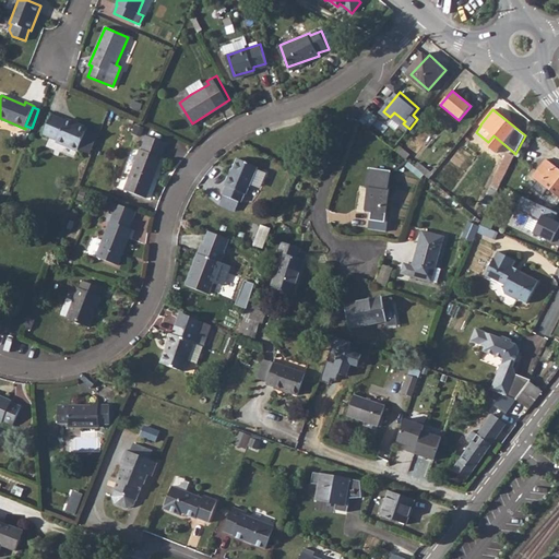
[(57,142),(79,151),(80,149),(86,130),(87,129),(66,120),(66,121),(51,116),(44,134),(58,141),(57,142)]
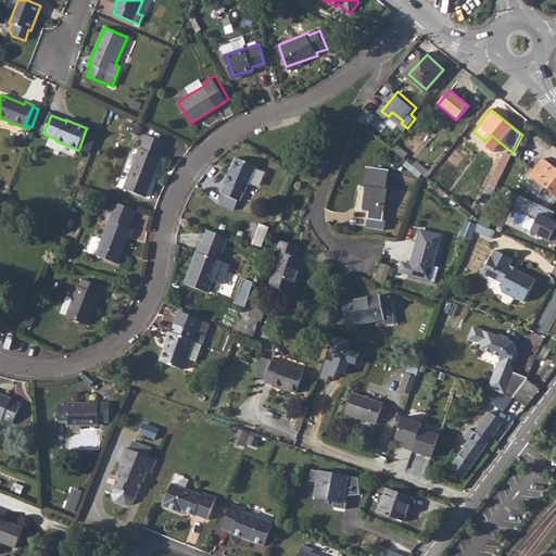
[(142,128),(135,125),(133,133),(140,136),(142,128)]
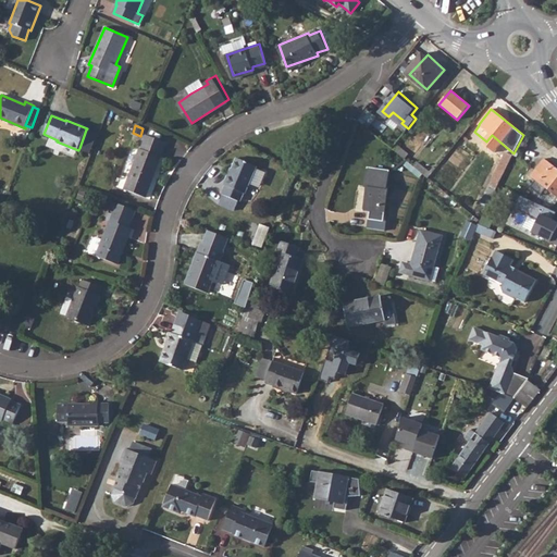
[(98,135),(86,130),(79,148),(91,152),(98,135)]
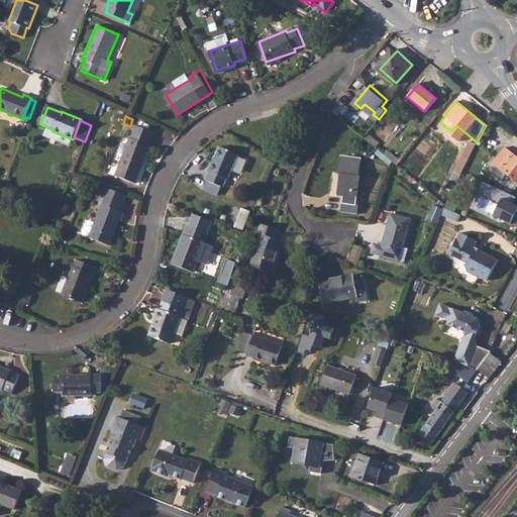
[(115,176),(135,184),(149,145),(148,145),(153,132),(135,125),(130,138),(129,138),(115,176)]
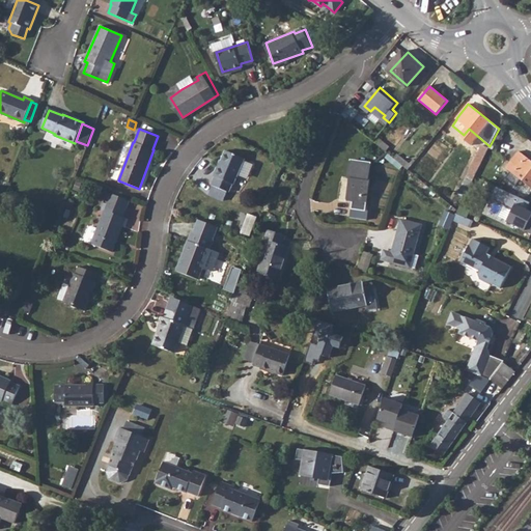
[(287,129),(279,130),(279,137),(288,136),(287,129)]
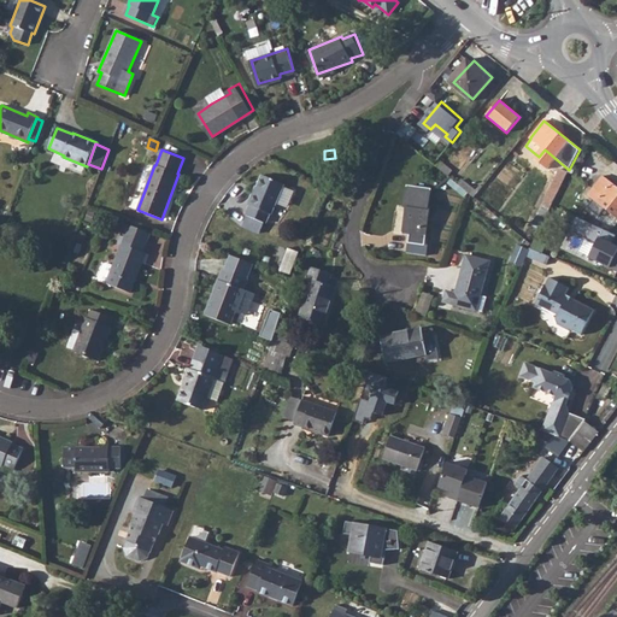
[(559,195),(568,171),(558,168),(550,192),(559,195)]
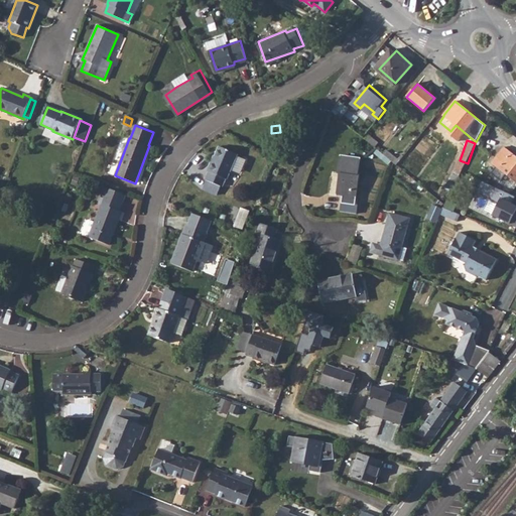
[(227,176),(237,150),(218,142),(211,159),(209,159),(206,168),(209,169),(202,185),(218,192),(221,183),(222,183),(226,175),(227,176)]
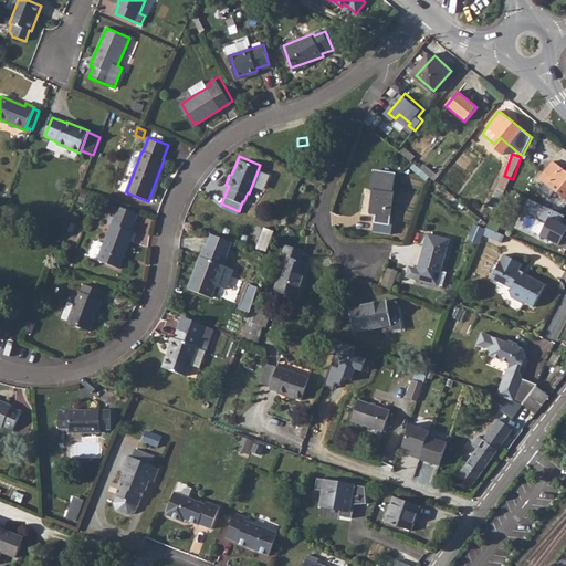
[(541,177),(565,197),(565,166),(555,158),(541,177)]
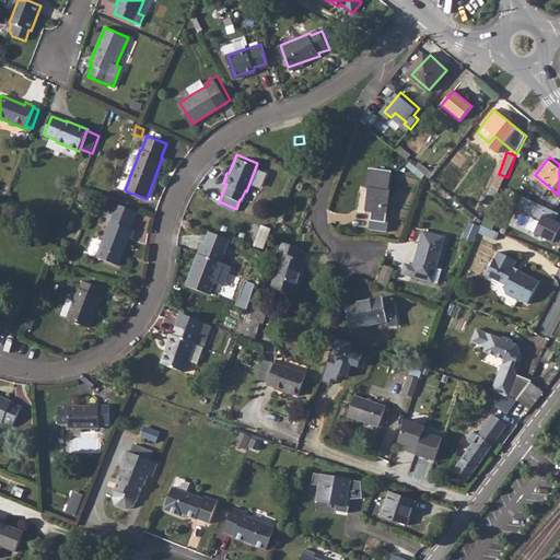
[(527,167),(518,162),(510,178),(518,183),(527,167)]
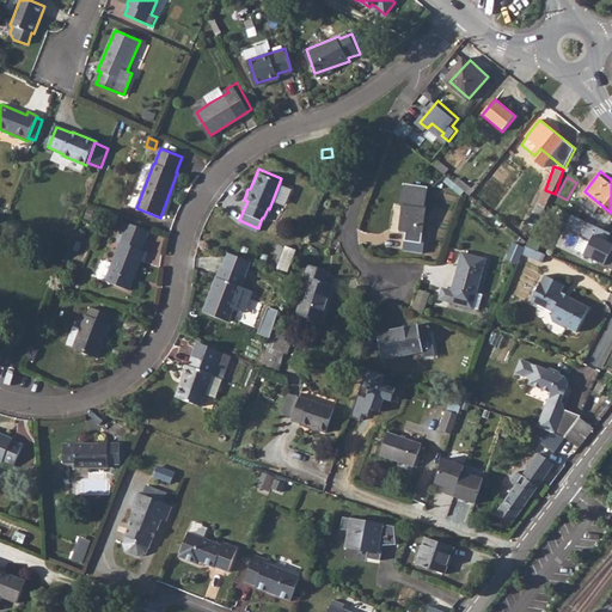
[(403,218),(426,225),(428,204),(426,202),(428,183),(405,179),(403,201),(405,201),(403,218)]
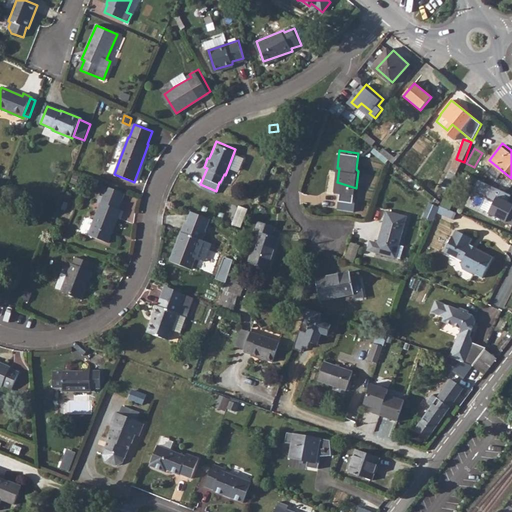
[(353,205),(356,188),(337,182),(336,189),(342,190),(340,204),(353,205)]
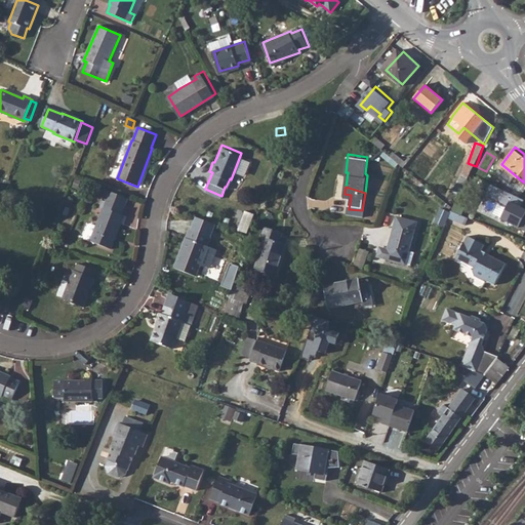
[(524,197),(524,195),(510,188),(506,195),(512,198),(502,214),(524,226),(524,203),(522,202),(524,197)]
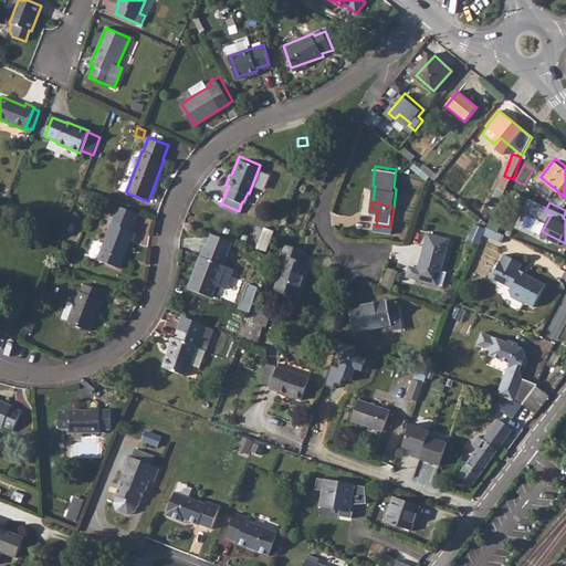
[(129,230),(137,212),(118,205),(111,221),(114,223),(107,241),(101,239),(98,240),(93,252),(94,255),(101,258),(118,266),(129,239),(132,240),(134,232),(129,230)]
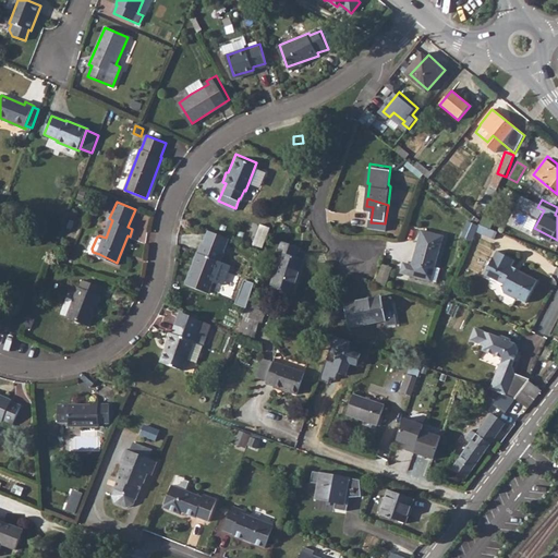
[(270,228),(259,225),(252,244),(263,249),(270,228)]
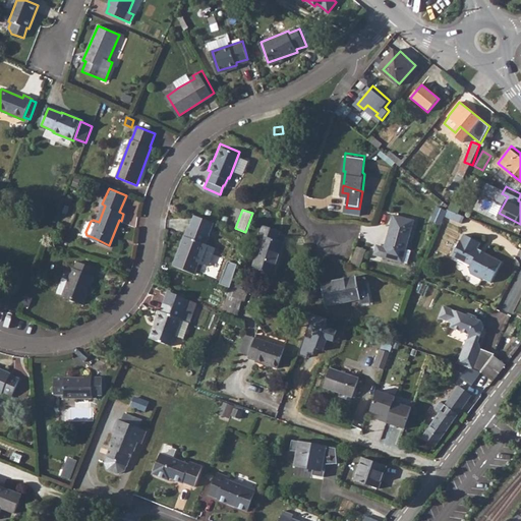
[(459,224),(464,216),(447,210),(444,218),(459,224)]
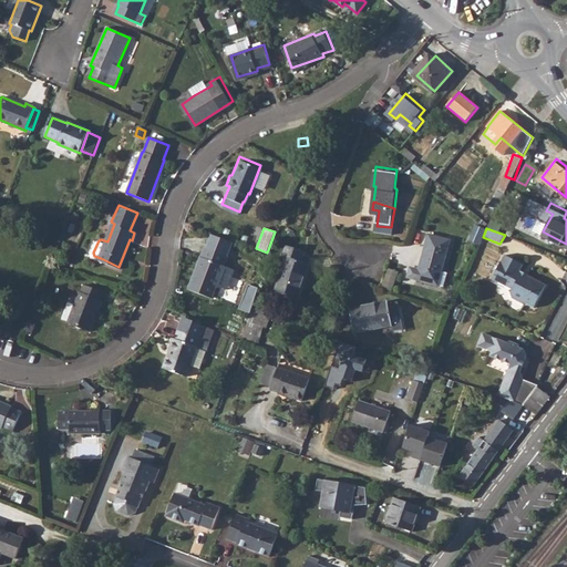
[(439,280),(453,240),(432,233),(421,265),(415,263),(412,265),(410,269),(418,272),(439,280)]
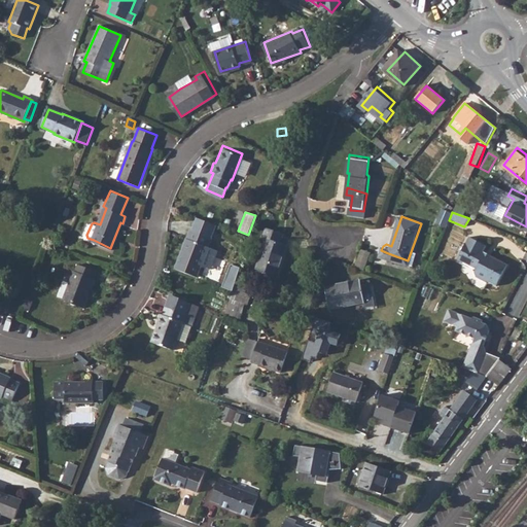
[(266,240),(256,269),(277,276),(286,246),(280,244),(283,234),(266,229),(262,239),(266,240)]
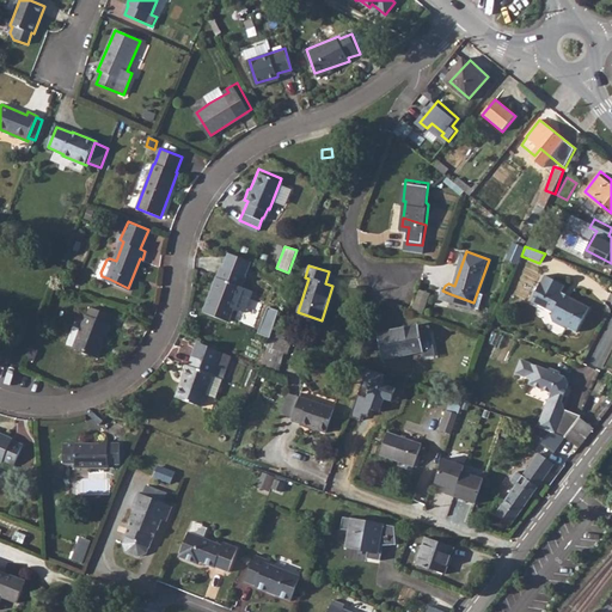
[(203,313),(228,323),(246,276),(221,267),(203,313)]
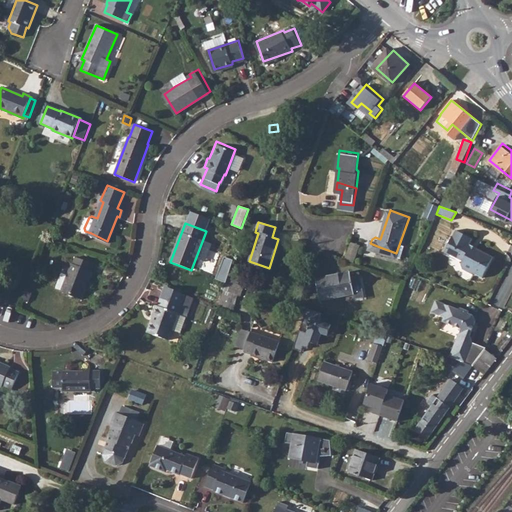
[(468,246),(472,239),(462,236),(454,230),(445,246),(443,254),(448,258),(447,262),(450,265),(454,268),(461,271),(471,274),(473,273),(481,277),(484,267),(492,258),(468,246)]
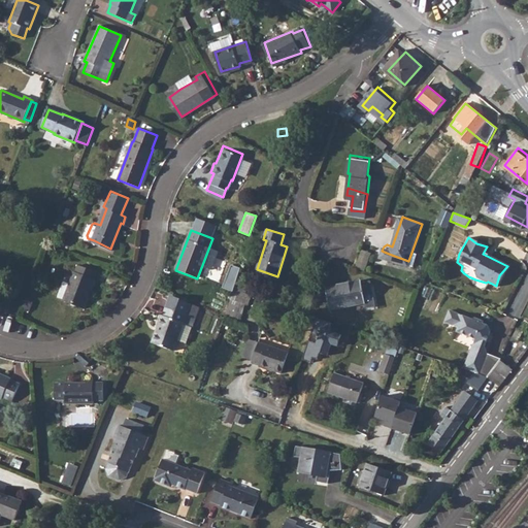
[(357,267),(366,270),(371,253),(362,250),(357,267)]
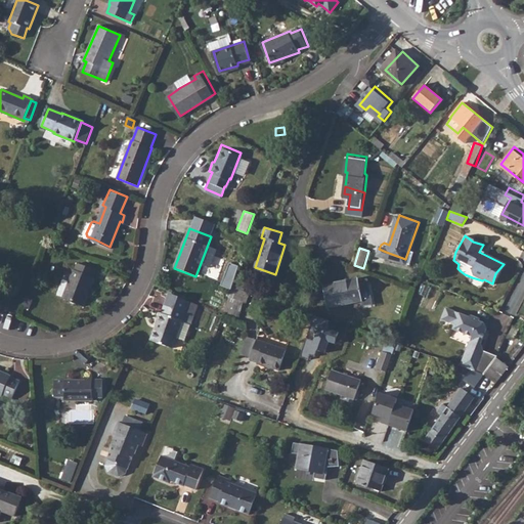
[(62,297),(62,299),(83,307),(94,277),(93,277),(96,270),(78,263),(75,270),(74,270),(69,281),(62,297)]
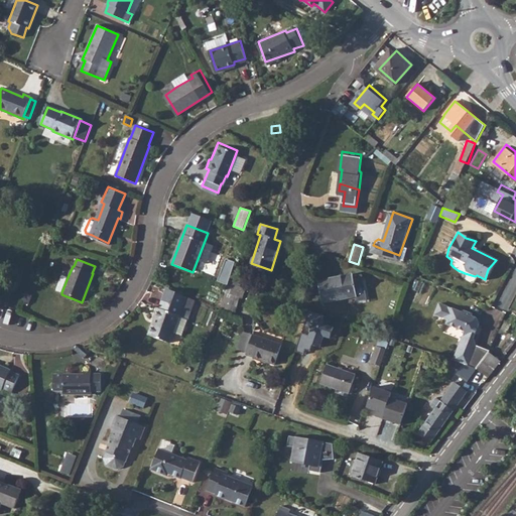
[(358,293),(356,271),(320,274),(323,296),(358,293)]
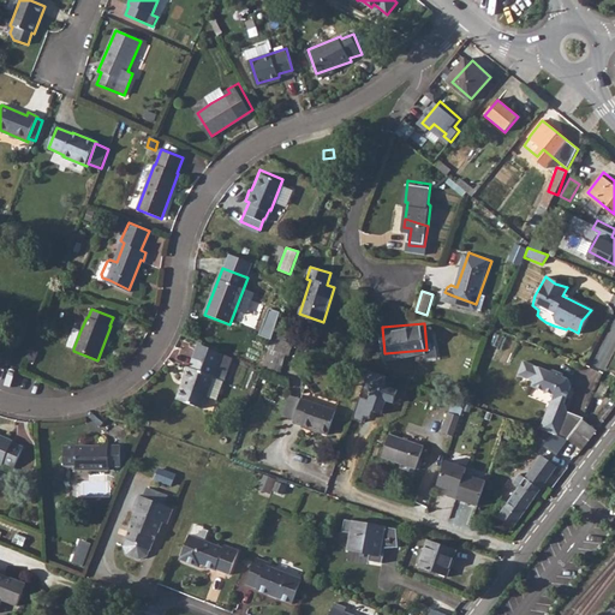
[(81,330),(75,328),(67,346),(73,348),(81,330)]
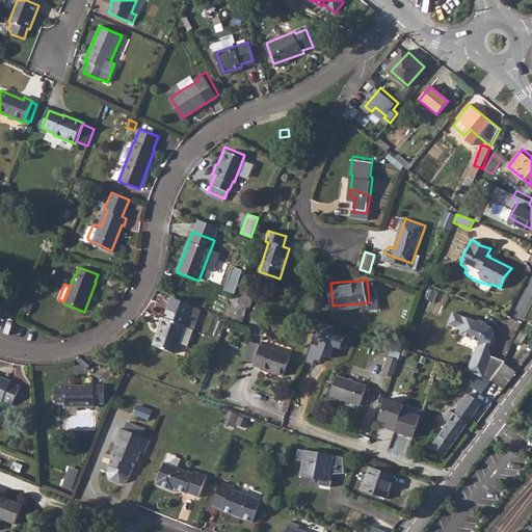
[(250,308),(254,298),(236,292),(228,317),(242,321),(246,307),(250,308)]
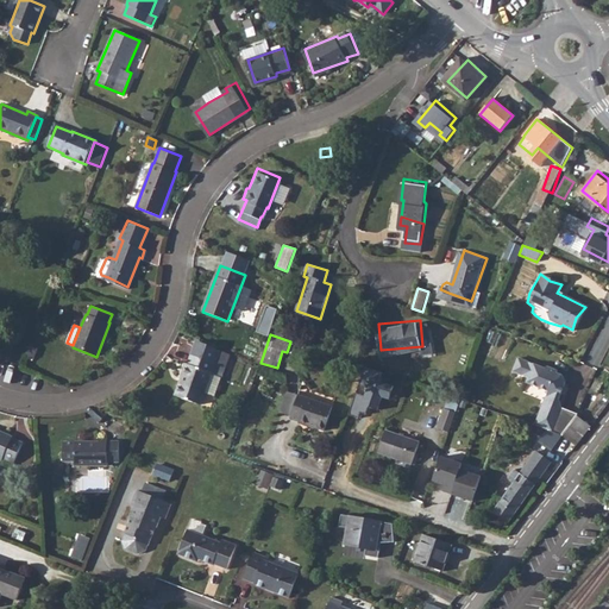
[(37,349),(30,346),(26,356),(33,358),(37,349)]
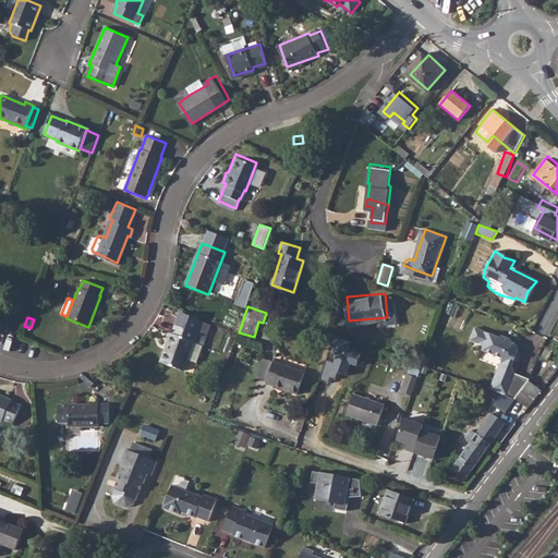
[(160,360),(183,368),(197,331),(177,323),(169,337),(160,360)]
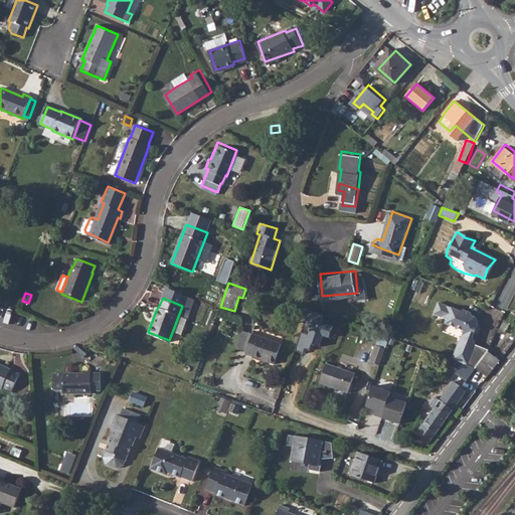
[(463,330),(474,335),(477,323),(476,319),(468,316),(469,313),(461,310),(460,312),(437,302),(432,315),(445,319),(444,325),(462,332),(463,330)]
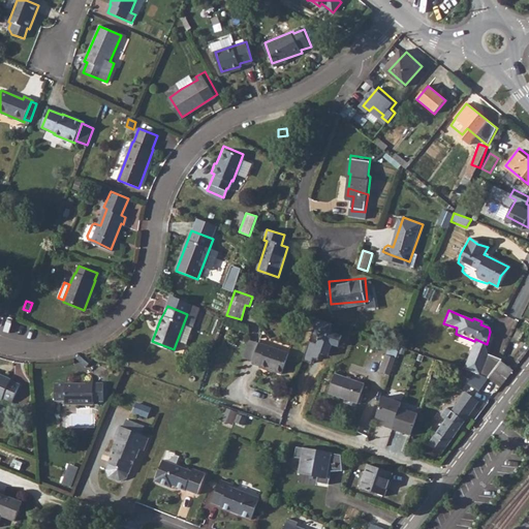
[(486,379),(494,367),(500,360),(487,354),(485,348),(487,344),(475,339),(474,341),(463,368),(486,379)]
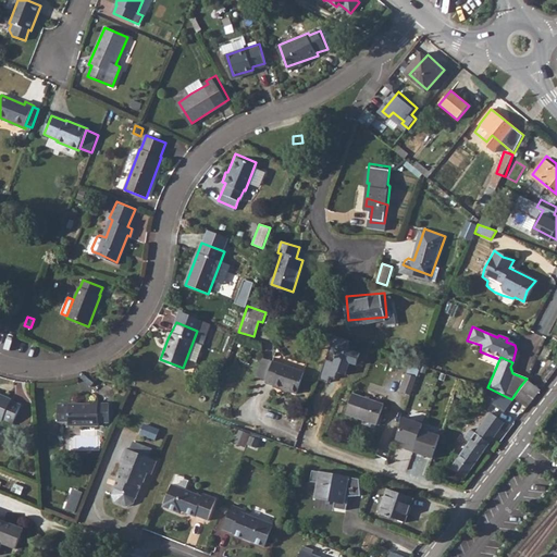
[(267,380),(273,362),(263,359),(257,376),(267,380)]
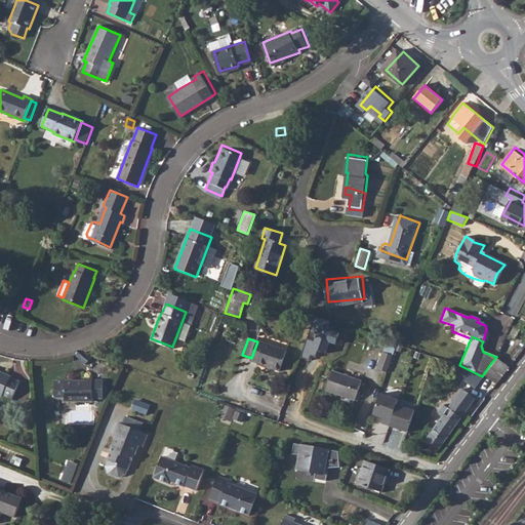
[(280,371),(287,351),(257,340),(257,341),(251,358),(250,361),(257,363),(257,365),(265,367),(266,366),(280,371)]
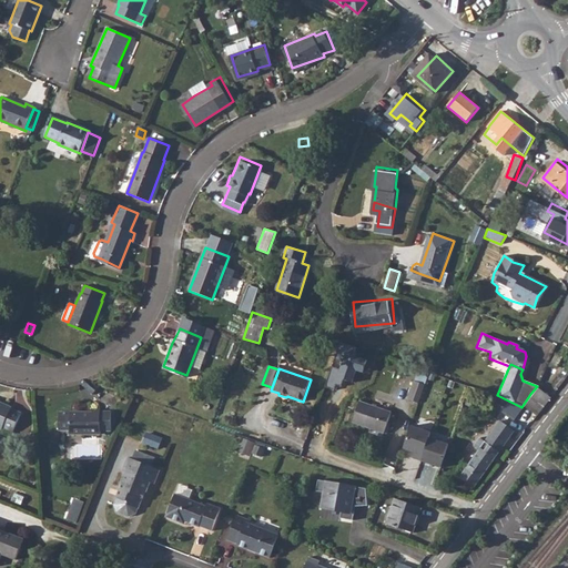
[(419,381),(414,377),(406,399),(412,403),(418,404),(426,382),(419,381)]
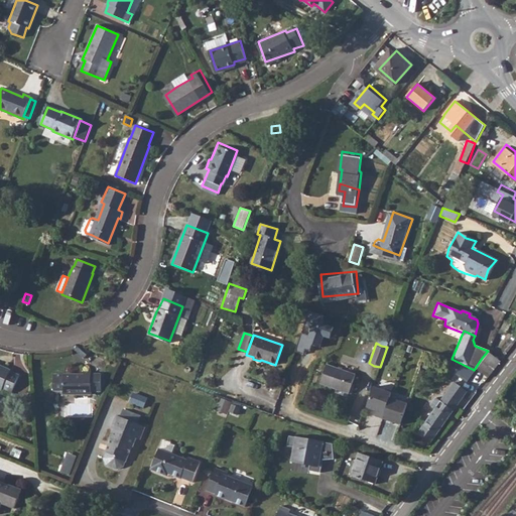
[(488,378),(499,362),(488,351),(482,358),(474,370),(488,378)]
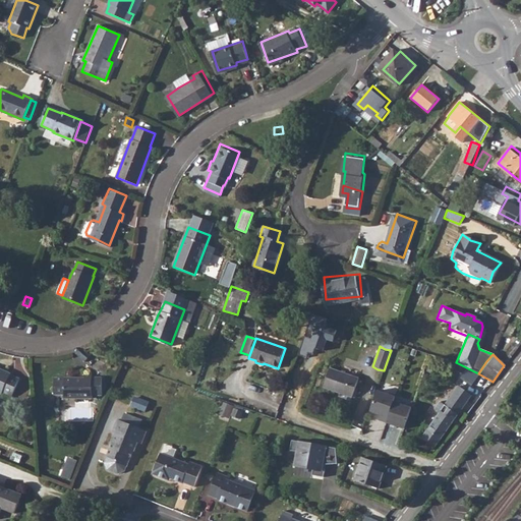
[(16,394),(23,378),(14,373),(15,372),(0,365),(0,390),(6,393),(7,391),(16,394)]
